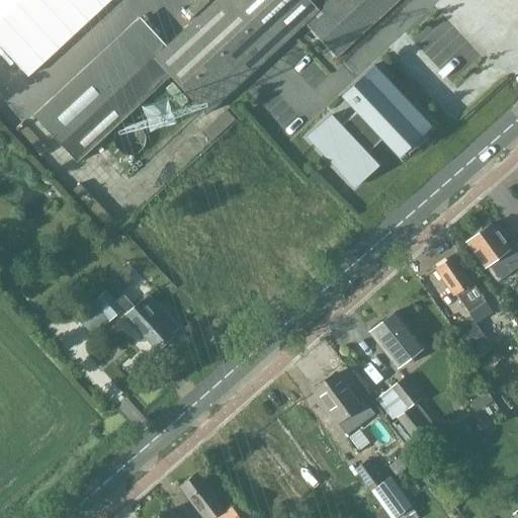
[(0,0),(0,48),(25,76),(106,0),(0,0)]
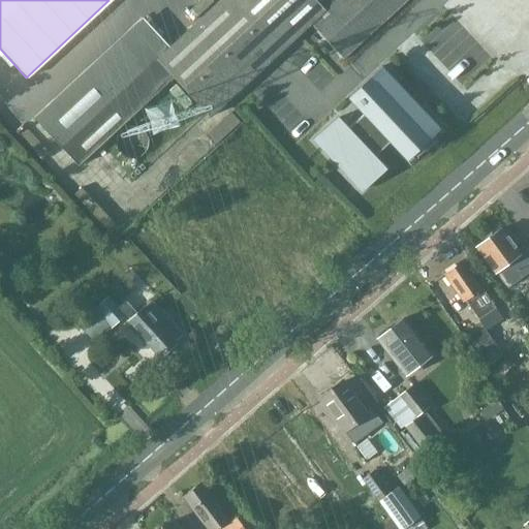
[(218,0),(167,48),(143,21),(32,122),(78,172),(177,80),(211,117),(312,24),(343,58),(405,0),(218,0)]
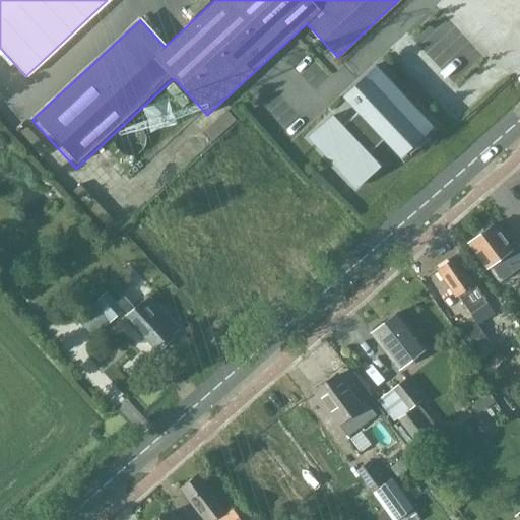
[(418,136),(431,126),(379,67),(345,96),(359,112),(342,127),(333,116),(309,137),(354,188),(379,167),(368,154),(384,139),(400,157),(421,139),(418,136)]
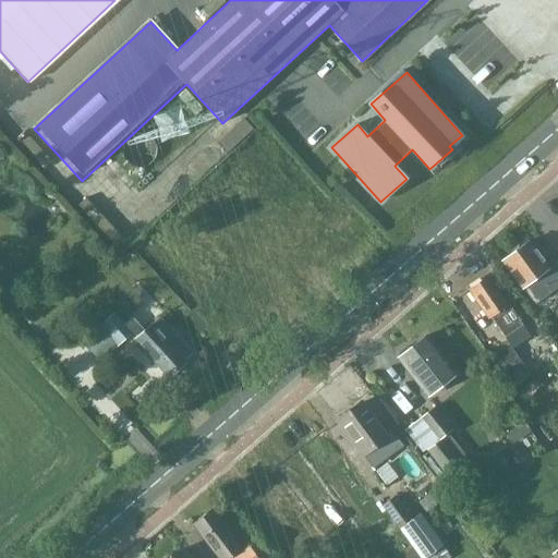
[(528,242),(509,256),(516,265),(509,270),(530,299),(535,305),(557,287),(557,268),(546,253),(540,257),(528,242)]
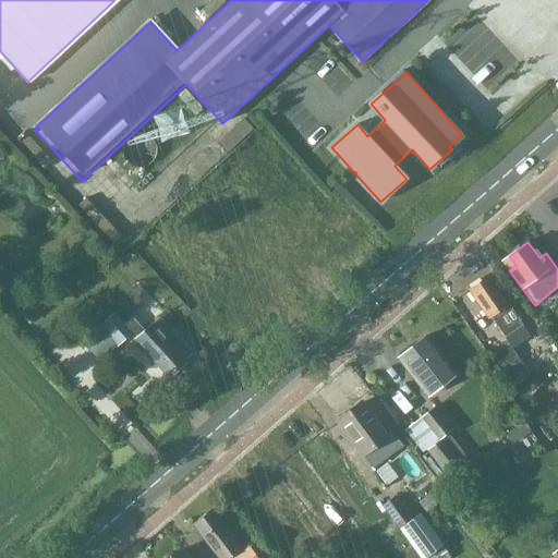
[(504,336),(510,332),(511,331),(514,337),(522,331),(519,326),(521,325),(488,277),(469,290),(487,318),(490,316),(504,336)]
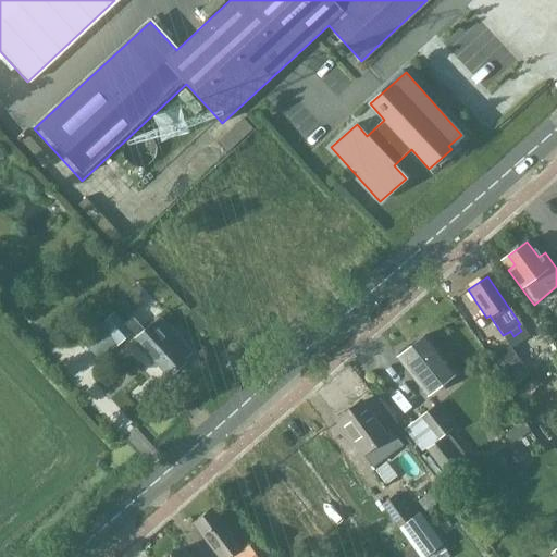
[(100,325),(116,345),(130,333),(123,326),(113,314),(100,325)]
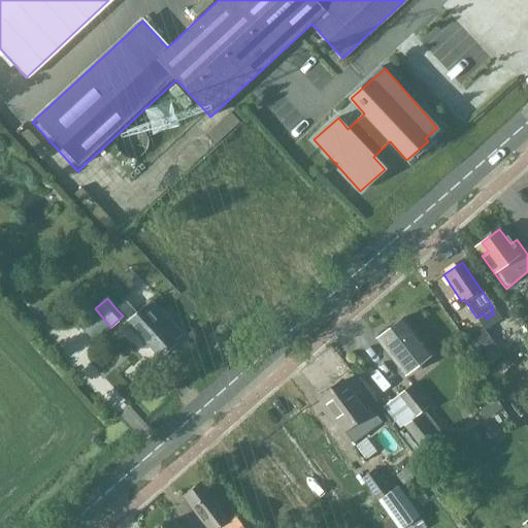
[(123,316),(130,324),(159,357),(163,354),(167,354),(171,350),(170,347),(175,341),(174,339),(180,334),(151,300),(143,307),(142,306),(135,312),(125,302),(117,309),(123,316)]
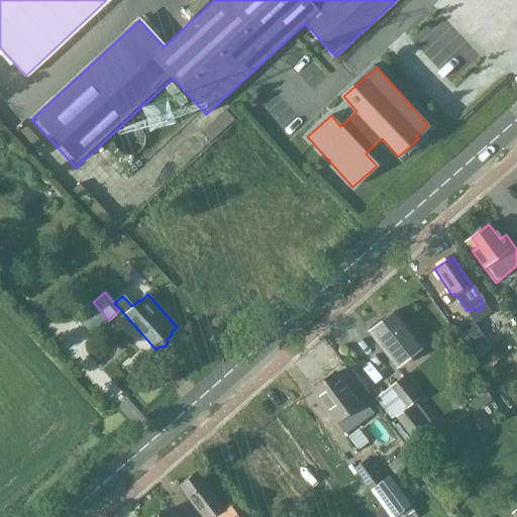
[(371,333),(397,366),(421,346),(394,312),(381,322),(376,322),(370,326),(371,333)]
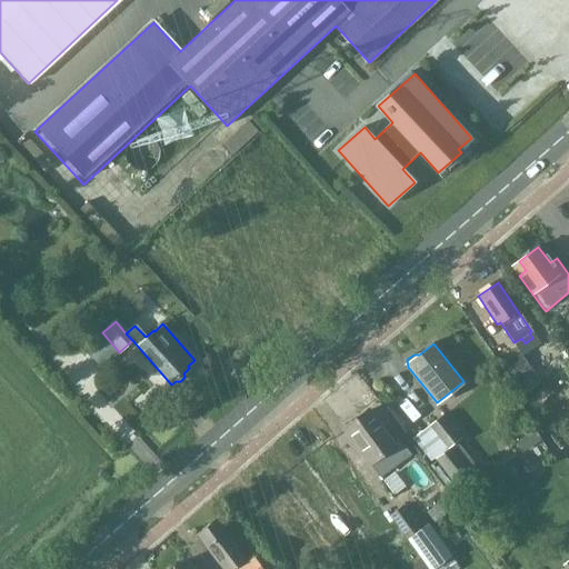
[(519,380),(512,385),(521,397),(541,383),(532,371),(517,351),(505,360),(519,380)]
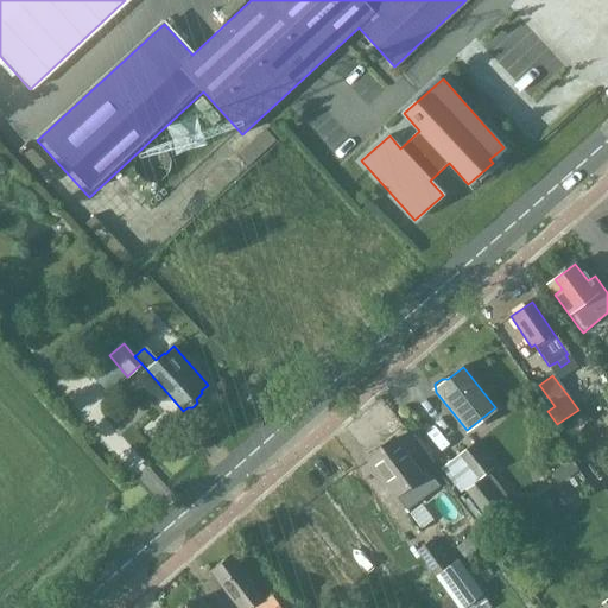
[(422,476),(394,438),(366,458),(394,498),(397,495),(406,508),(438,485),(429,472),(422,476)]
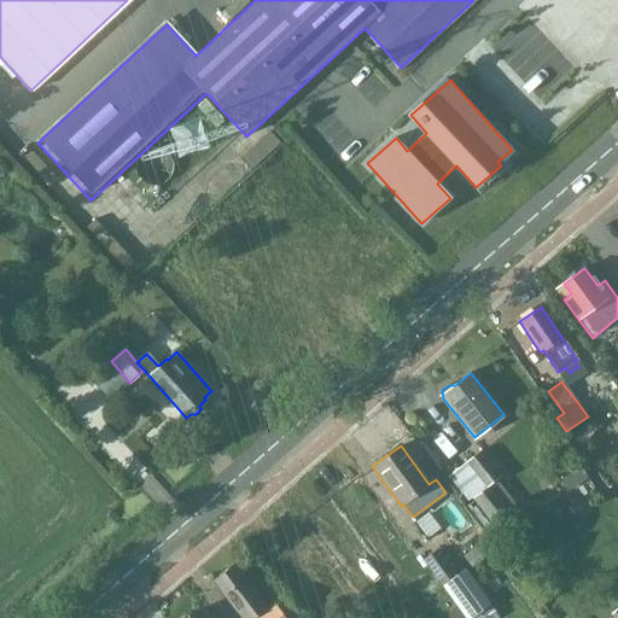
[(465,462),(484,489),(474,496),(495,523),(513,509),(493,483),(501,477),(481,452),(473,456),(465,462)]
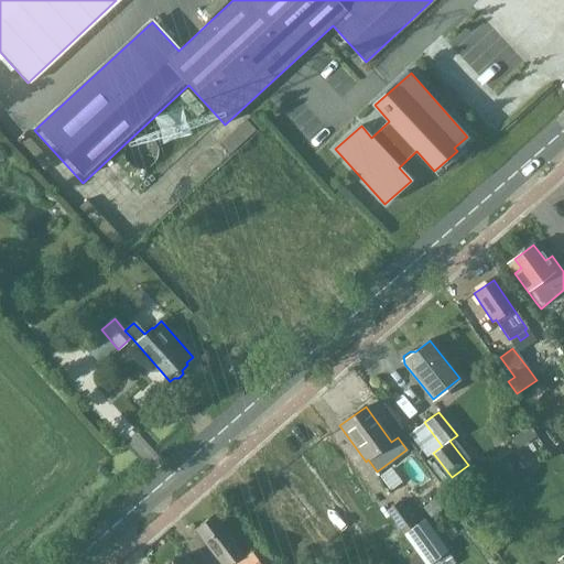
[(508,435),(518,449),(535,437),(527,423),(508,435)]
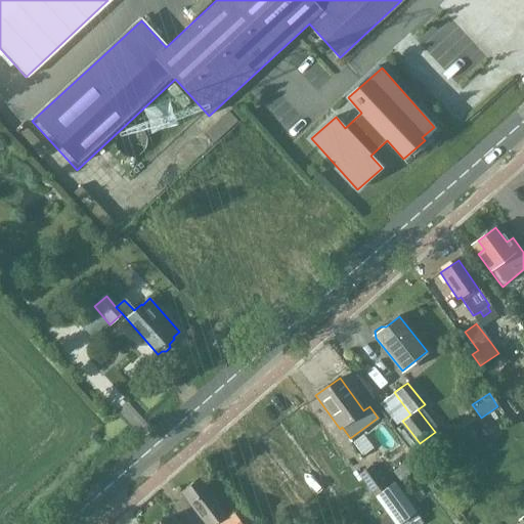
[(402,464),(392,471),(399,481),(409,474),(402,464)]
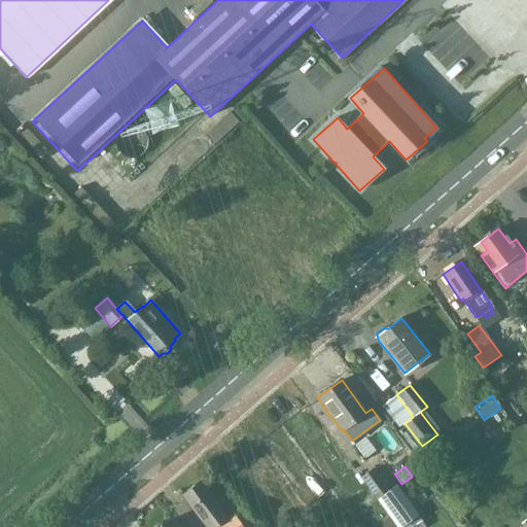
[(374,469),(362,478),(398,526),(424,526),(426,526),(418,515),(395,485),(389,489),(374,469)]
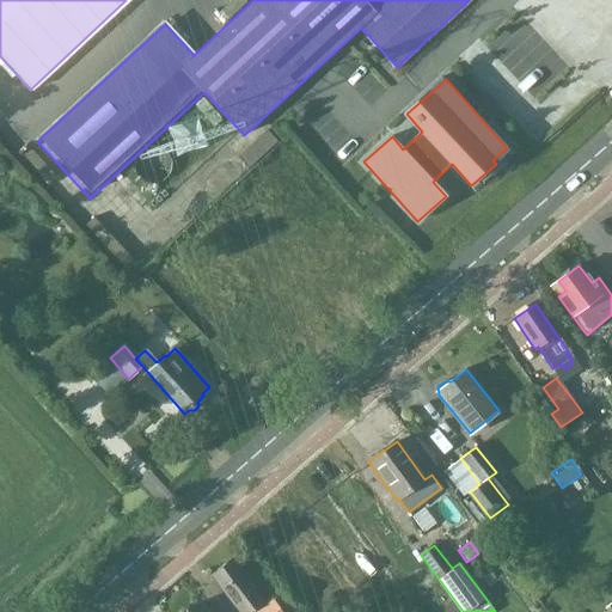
[(212,574),(240,611),(249,611),(264,600),(232,558),(212,574)]
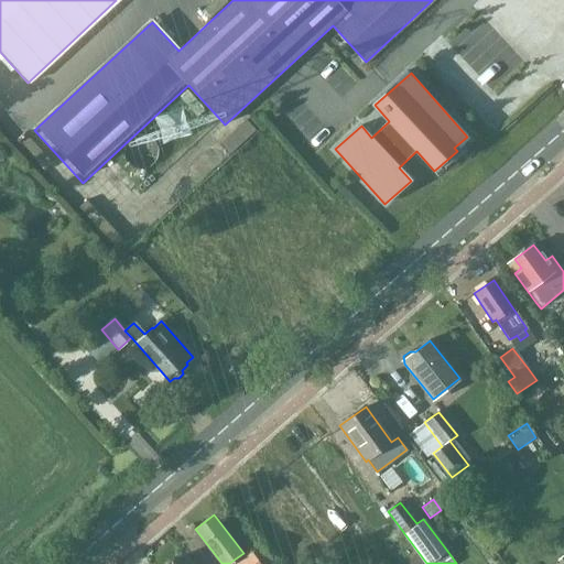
[(243,553),(229,563),(260,563),(249,549),(243,553)]
